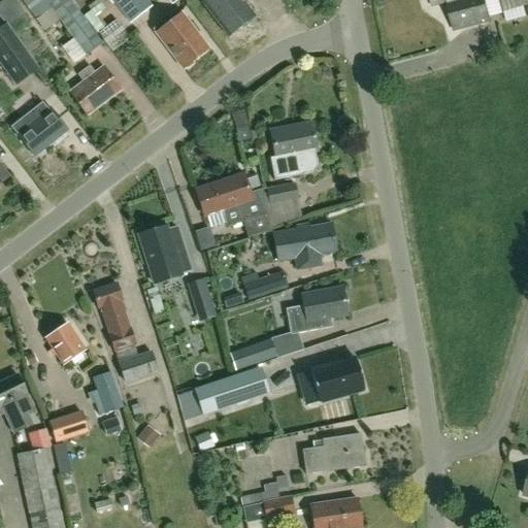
[(83,19),(68,0),(20,0),(41,29),(42,28),(45,32),(60,21),(86,56),(102,44),(95,34),(96,33),(102,41),(121,27),(116,20),(104,28),(97,18),(96,19),(92,12),(83,19)]
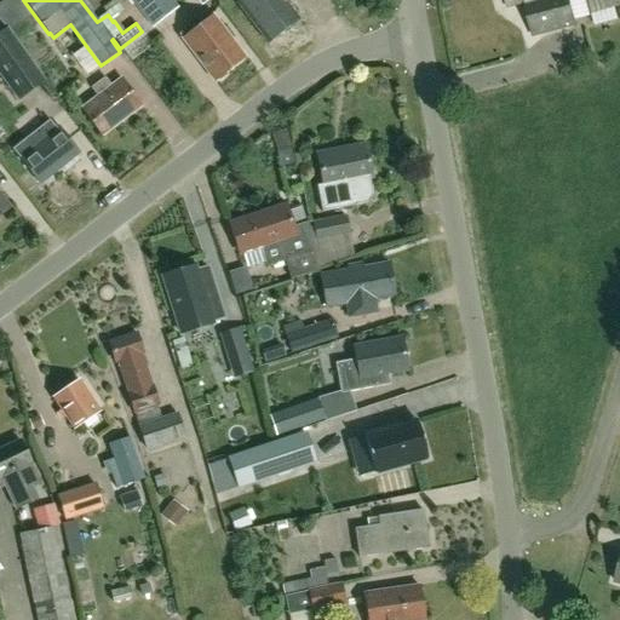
[(124,0),(131,0),(151,27),(177,9),(171,0),(121,0),(124,1),(124,0)]
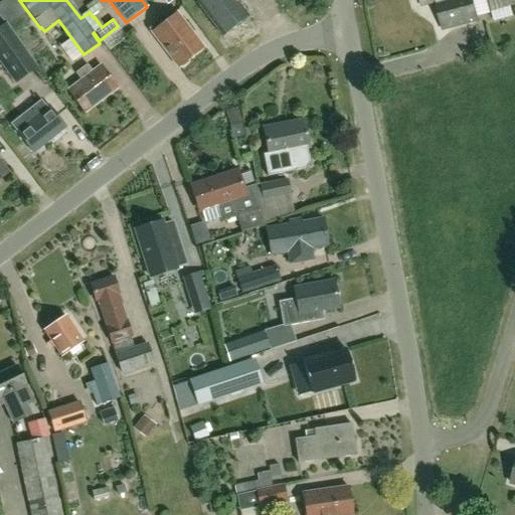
[(194,0),(198,4),(197,5),(221,37),(247,17),(245,15),(246,11),(242,6),(238,6),(233,0),(194,0)]
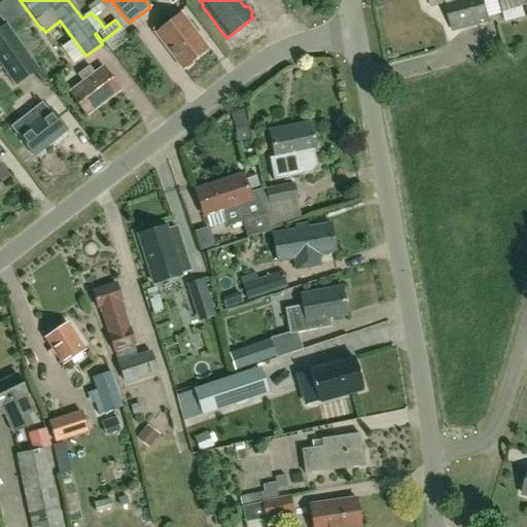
[(482,0),(428,0),(431,7),(446,3),(453,32),(489,23),(482,0)]
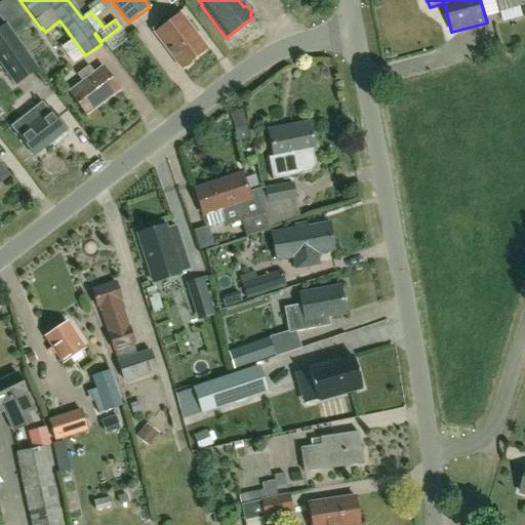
[(524,0),(495,0),(499,12),(524,5),(524,0)]
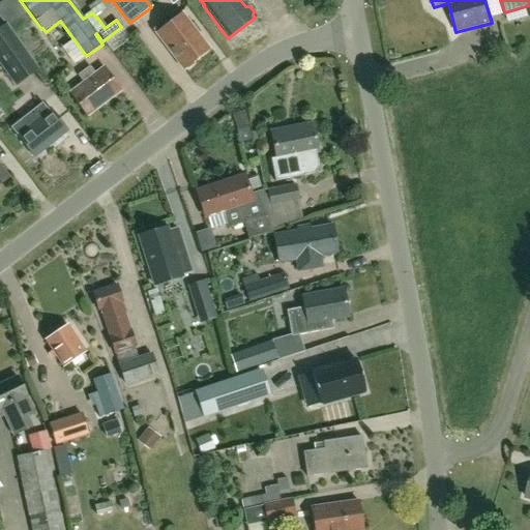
[(155,34),(182,69),(208,50),(181,15),(171,22),(169,19),(159,26),(162,29),(155,34)]
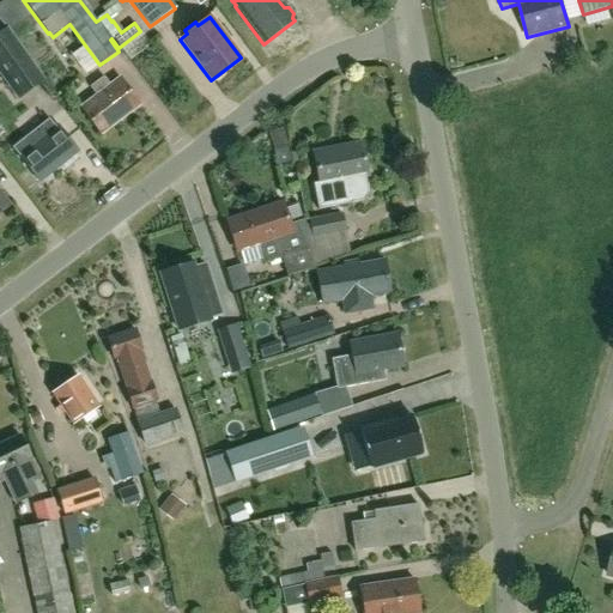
[(46,82),(7,28),(0,31),(0,76),(17,99),(37,84),(47,97),(52,93),(43,83),(46,82)]
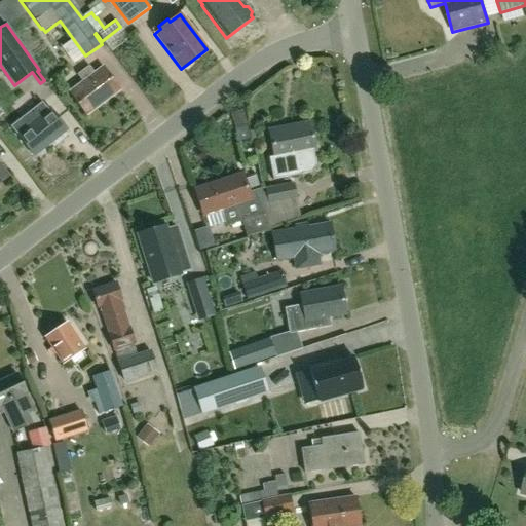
[(70,95),(86,116),(119,90),(103,69),(95,75),(88,67),(77,76),(83,84),(70,95)]
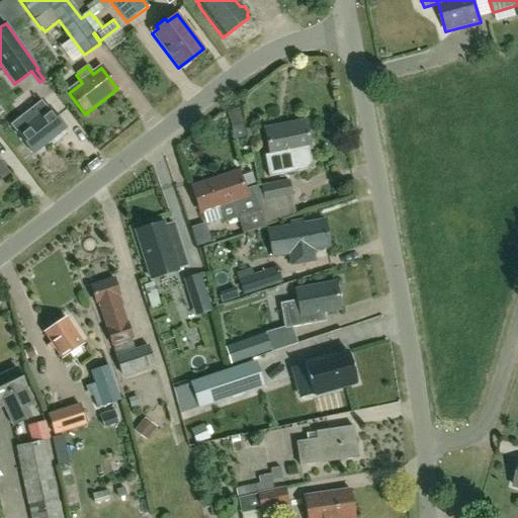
[(32,155),(66,128),(49,107),(41,98),(9,124),(16,134),(32,155)]
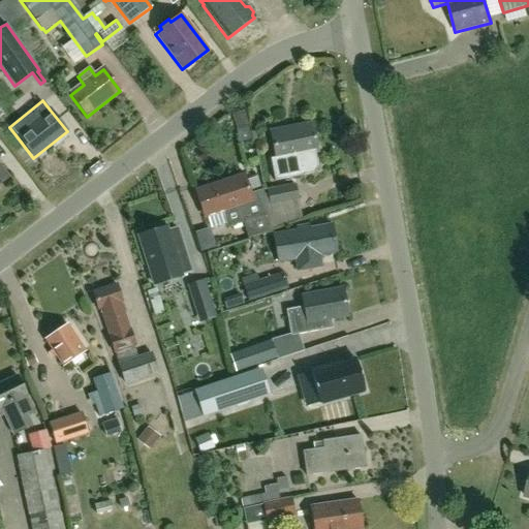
[(317,153),(312,124),(271,132),(276,158),(271,159),(275,182),(314,174),(317,167),(315,153),(317,153)]
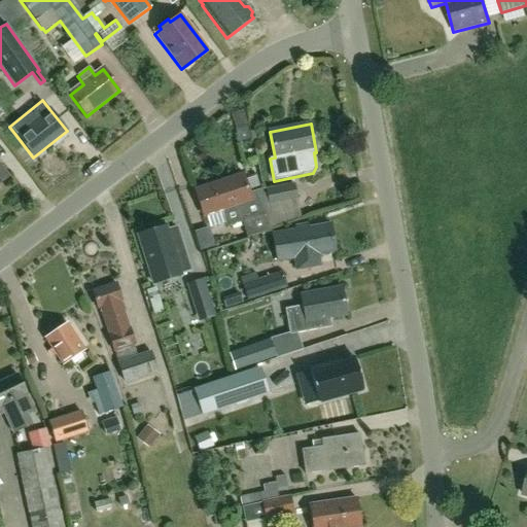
[(249,192),(243,175),(195,190),(203,217),(222,211),(227,227),(242,222),(247,238),(270,231),(260,188),(249,192)]
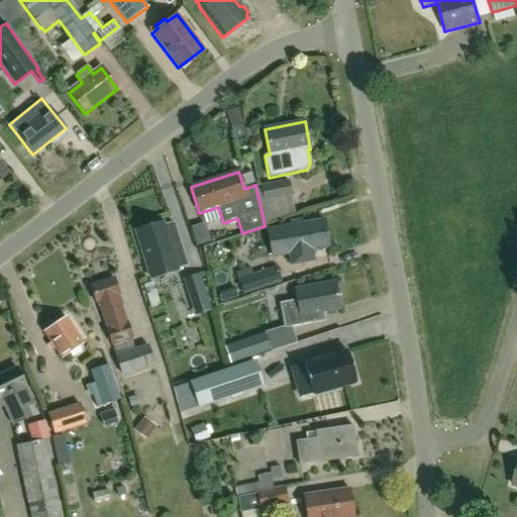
[(263,201),(292,195),(288,180),(260,185),(263,201)]
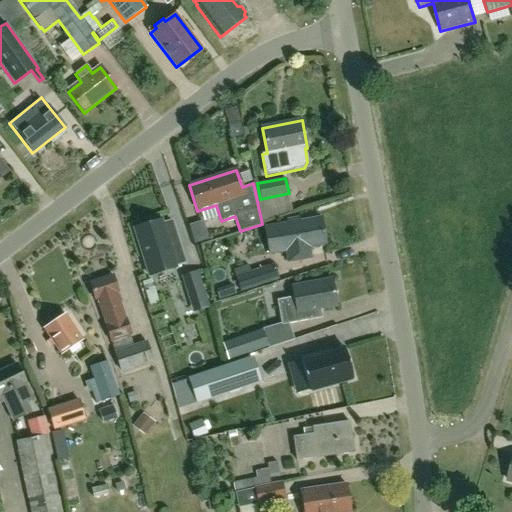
[(325,245),(320,218),(265,228),(269,255),(286,252),(287,263),(311,258),(309,248),(325,245)]
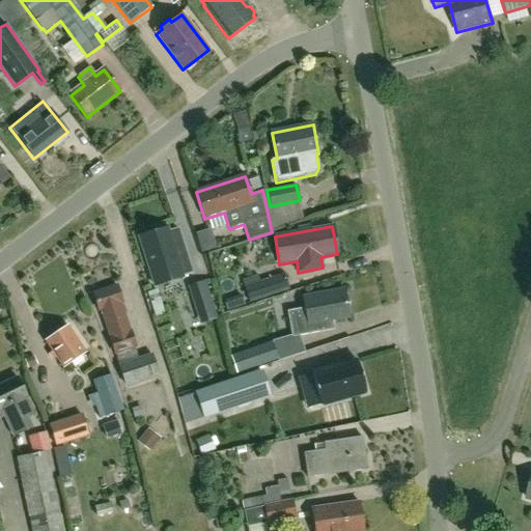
[(139,239),(155,286),(182,277),(177,266),(188,262),(182,245),(172,248),(167,229),(139,239)]
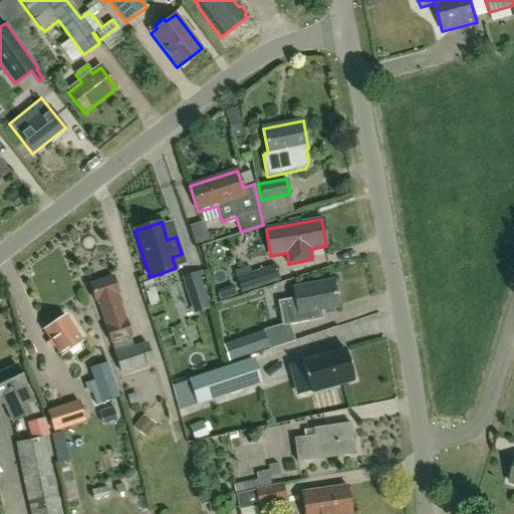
[(240,293),(279,280),(274,265),(251,273),(249,266),(233,271),(240,293)]
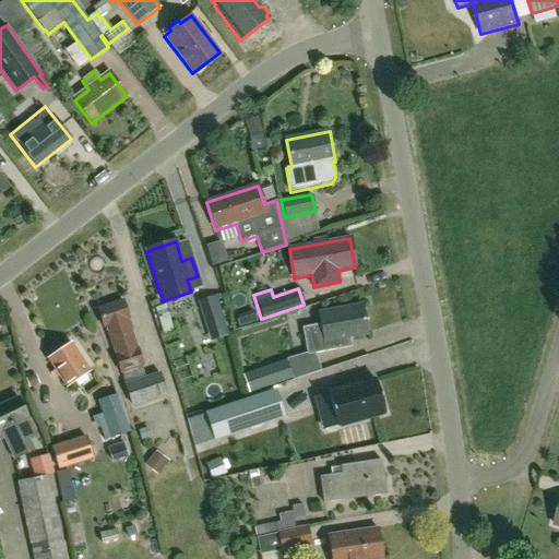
[(227,321),(216,293),(205,297),(206,299),(198,302),(210,339),(219,335),(216,325),(227,321)]
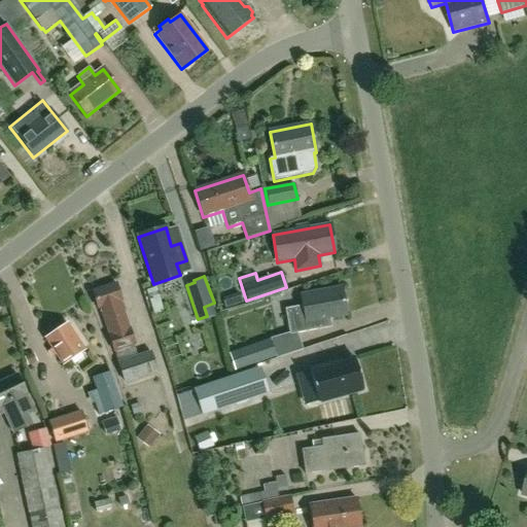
[(101,309),(114,351),(134,345),(119,302),(121,302),(115,284),(92,291),(98,310),(101,309)]
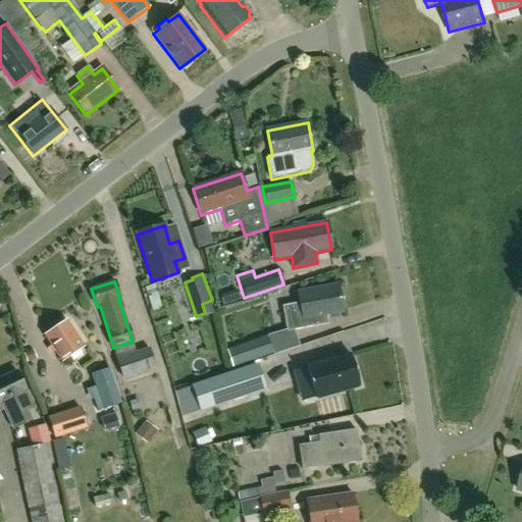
[(343,313),(338,285),(298,293),(300,303),(282,306),(286,331),(328,324),(327,315),(343,313)]
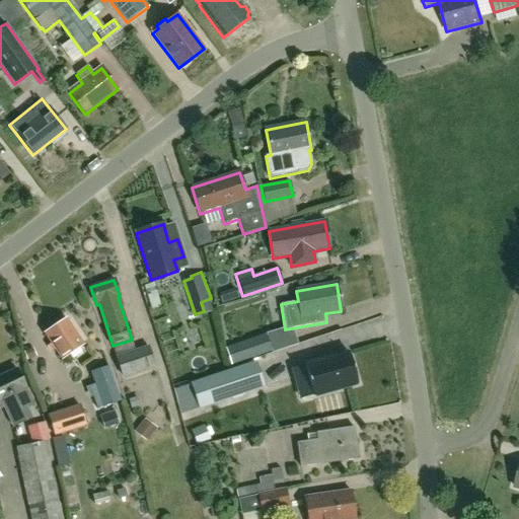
[(61,360),(83,345),(67,318),(45,334),(61,360)]
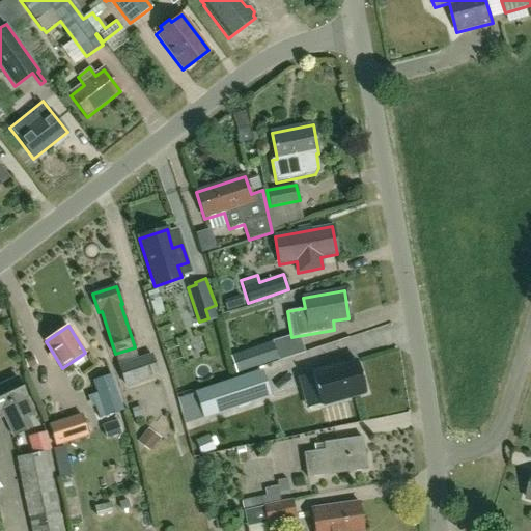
[(272,341),(228,357),(234,374),(278,359),(272,341)]
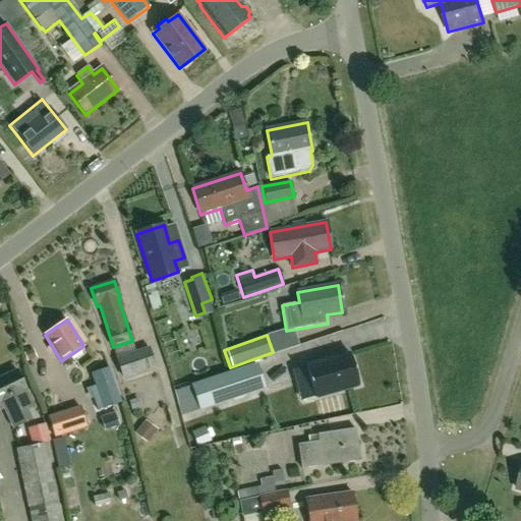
[(149,348),(116,358),(123,378),(155,367),(149,348)]
